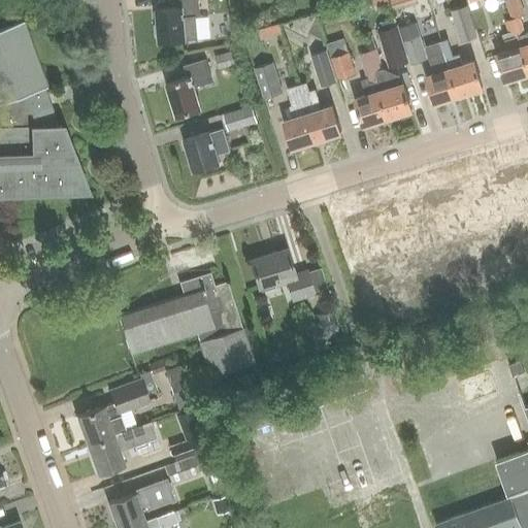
[(198,38),(196,18),(200,18),(198,0),(175,0),(177,7),(156,10),(159,42),(186,40),(186,39),(198,38)]
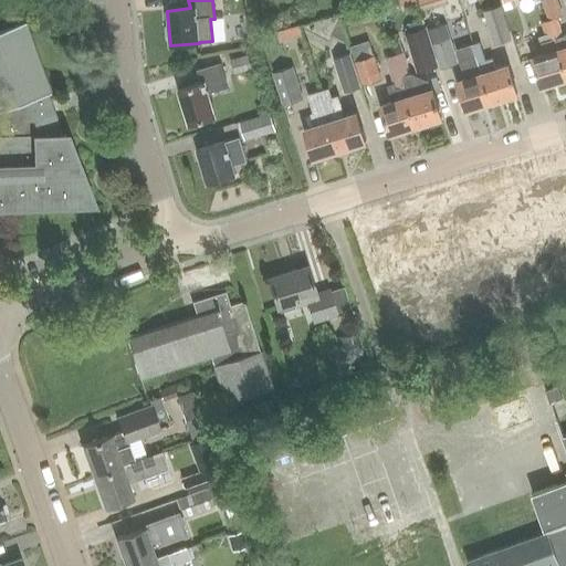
[(565,37),(561,39),(555,20),(563,18),(557,0),(541,0),(548,22),(558,52),(565,77),(565,37)]
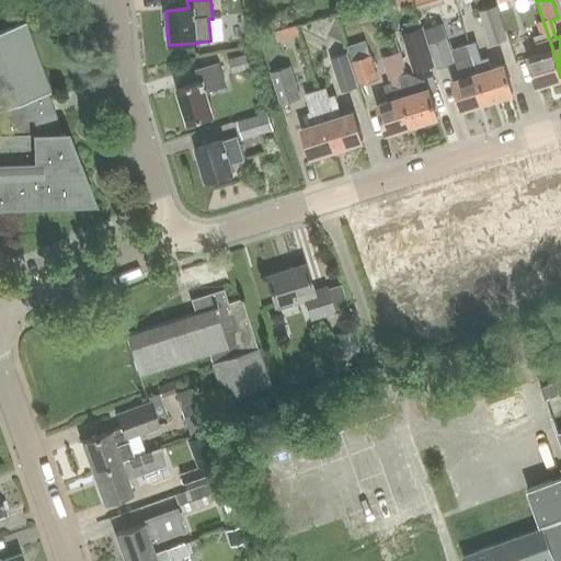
[(490,45),(507,39),(496,7),(479,12),(490,45)]
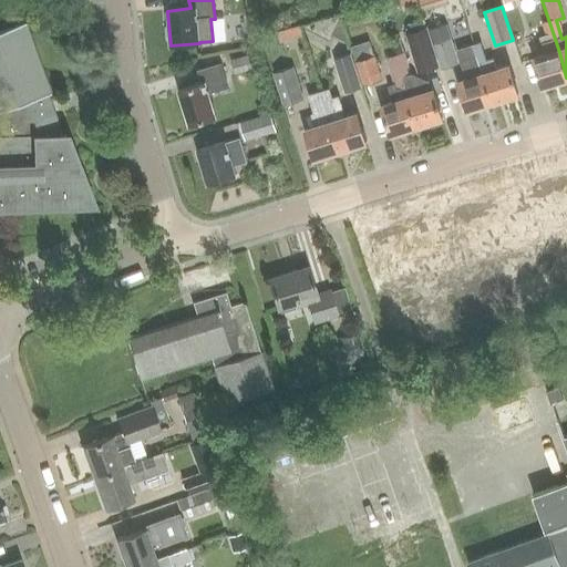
[(542,24),(548,43),(543,45),(546,55),(532,60),(540,88),(566,79),(566,78),(559,52),(549,22),(542,24)]
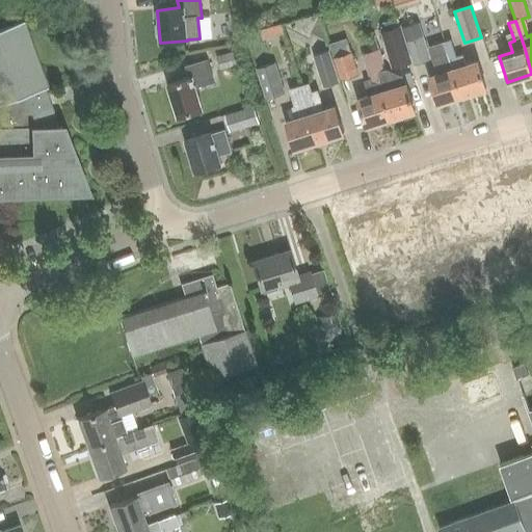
[(0,121),(3,130),(0,129),(0,194),(86,192),(62,127),(58,127),(45,88),(48,87),(24,22),(0,29),(0,121)]
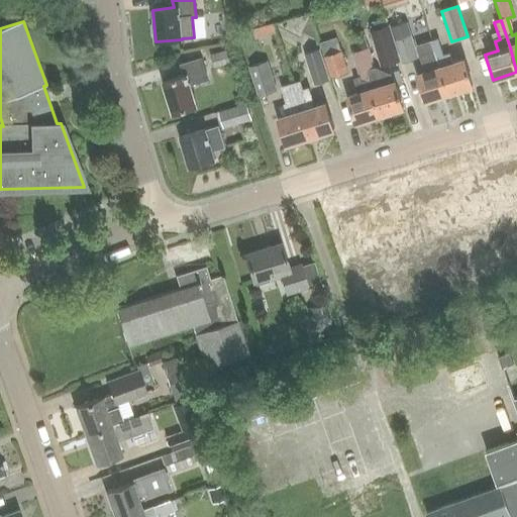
[(389,25),(388,25),(399,62),(401,62),(402,64),(419,58),(407,21),(390,27),(389,25)]
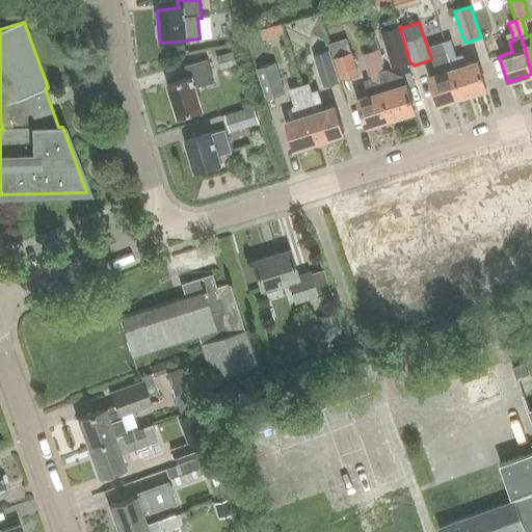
[(410,63),(399,26),(380,32),(393,70),(410,63)]
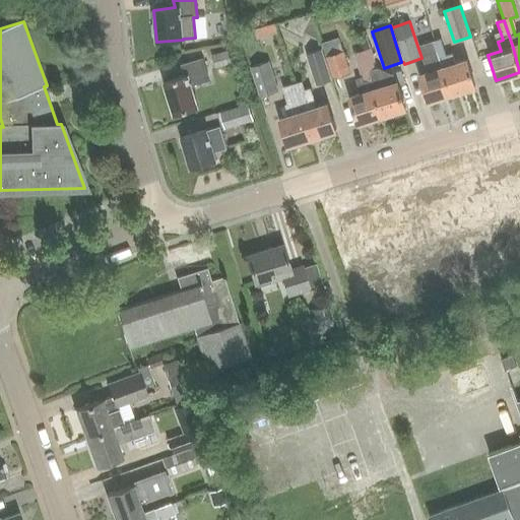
[(404,109),(396,83),(394,76),(378,67),(375,68),(373,61),(375,61),(366,33),(356,36),(362,52),(381,117),(404,109)]
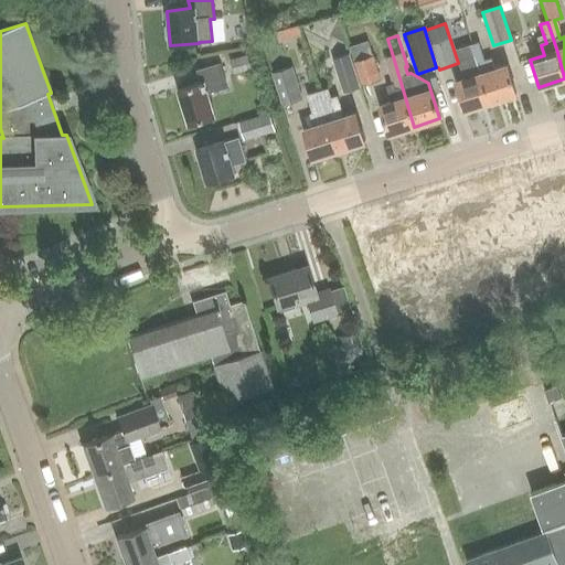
[(369,41),(350,46),(361,86),(381,80),(369,41)]
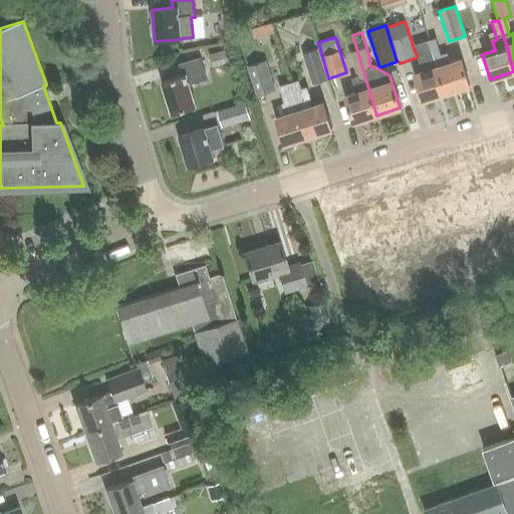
[(429,42),(447,93),(469,86),(461,61),(450,64),(447,54),(441,56),(435,40),(429,42)]
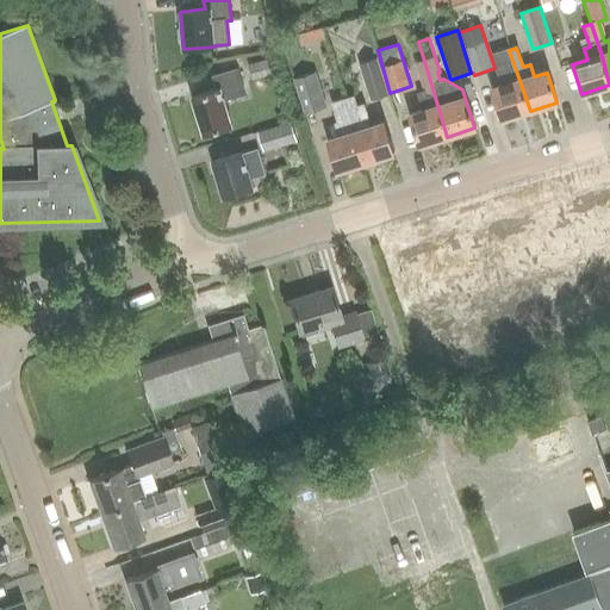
[(500,120),(530,111),(509,50),(500,53),(504,62),(495,66),(502,87),(491,91),(500,120)]
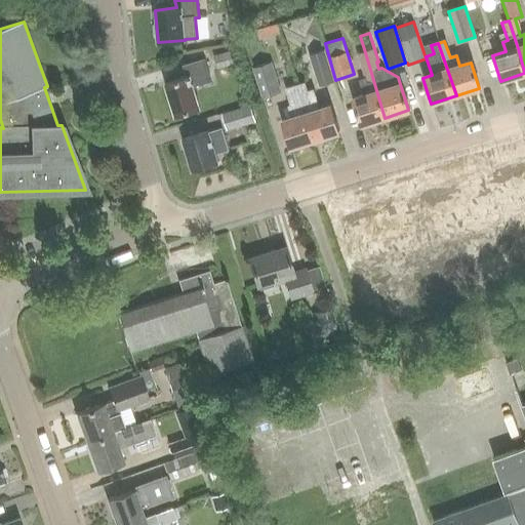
[(309,55),(319,86),(334,81),(324,50),(309,55)]
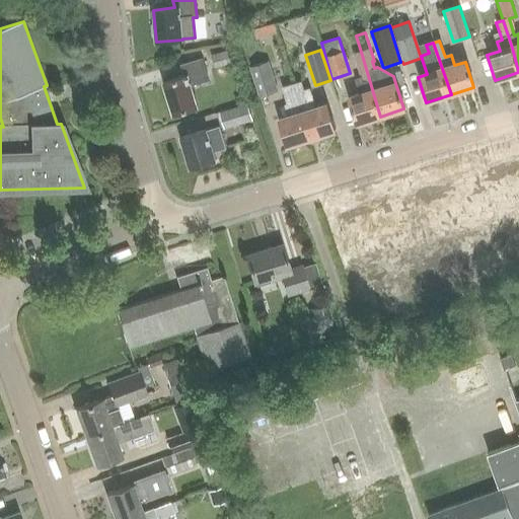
[(215,68),(231,64),(227,51),(211,55),(215,68)]
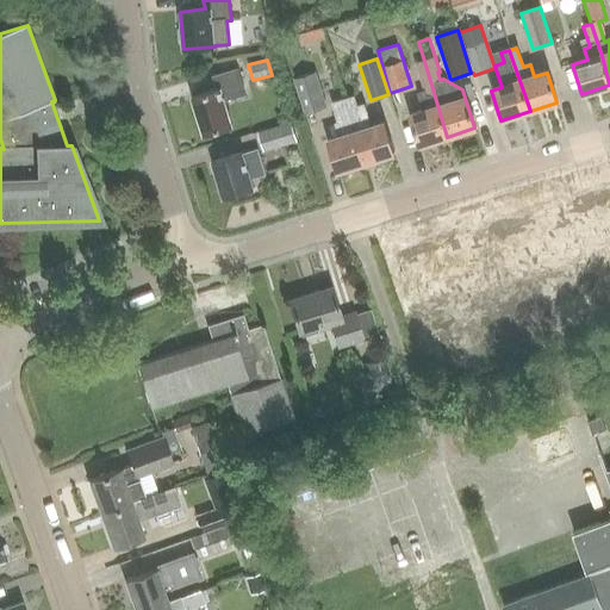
[(417,94),(423,112),(409,116),(418,147),(447,137),(424,61),(415,63),(424,92),(417,94)]
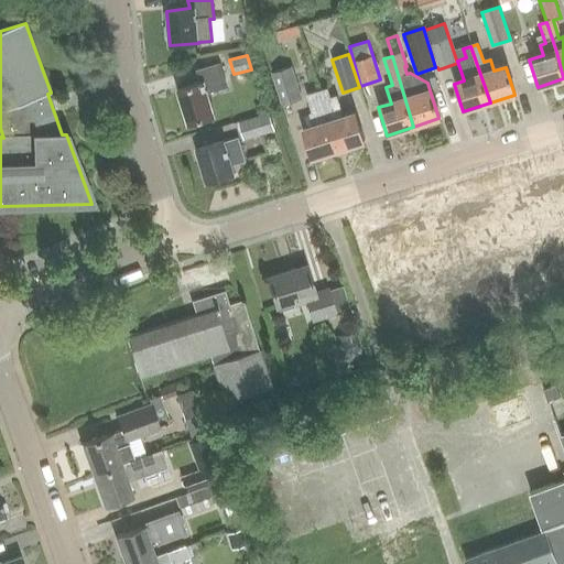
[(207,94),(227,88),(220,65),(197,72),(202,84),(179,90),(188,125),(214,117),(207,94)]
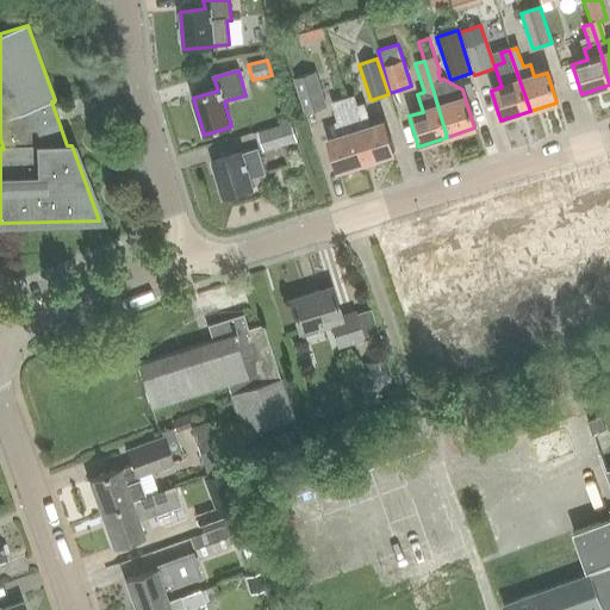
[(293,79),(305,114),(327,107),(316,72),(293,79)]
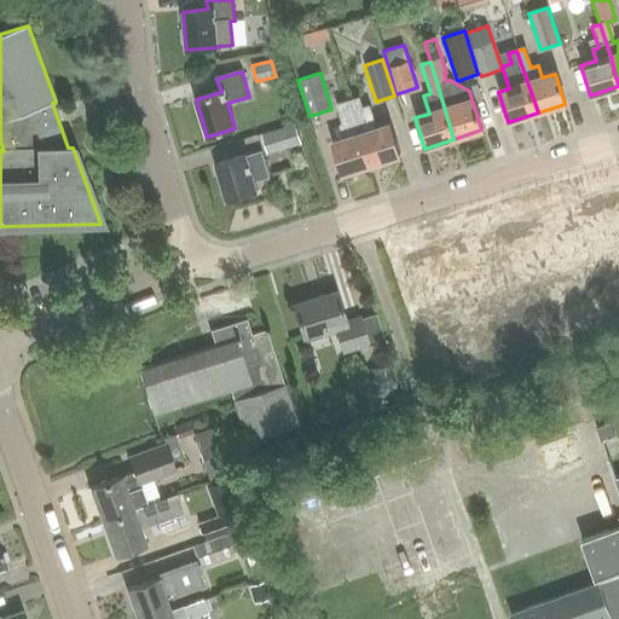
[(342,174),(371,166),(357,123),(350,125),(347,116),(363,111),(362,106),(359,99),(343,104),(340,113),(343,126),(340,127),(345,140),(333,144),(342,174)]
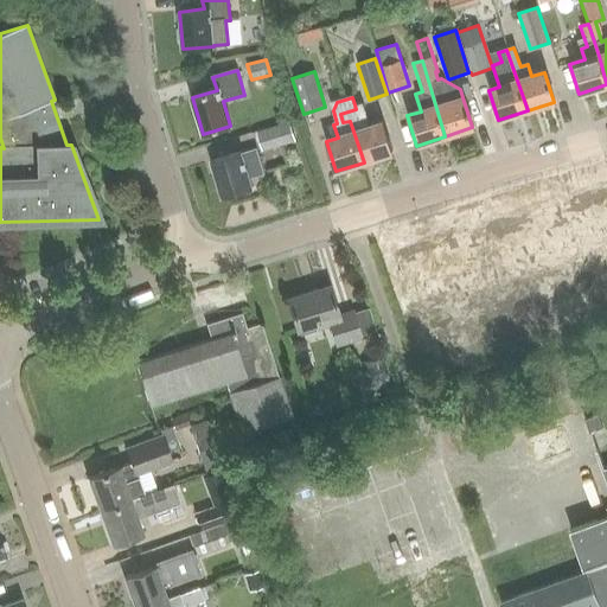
[(350,121),(364,163),(391,153),(382,123),(370,127),(362,103),(355,104),(356,109),(340,114),(343,122),(350,121)]
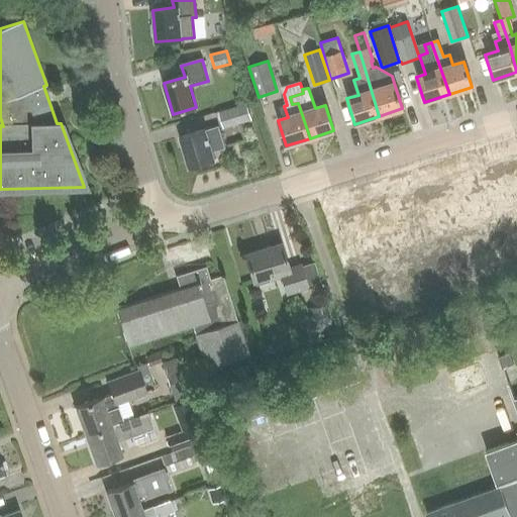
[(218,111),(223,128),(251,120),(246,103),(218,111)]
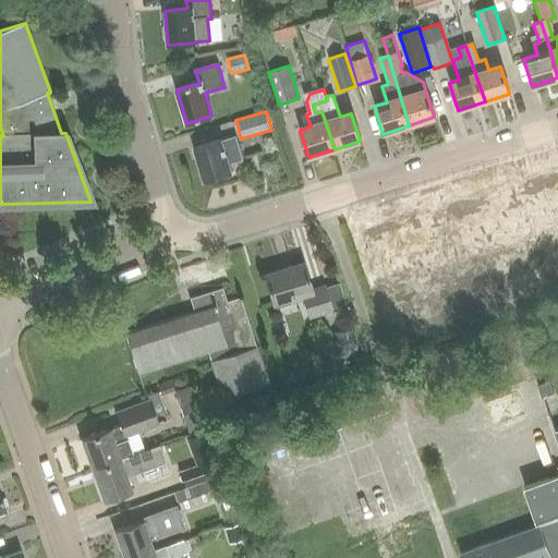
[(230,165),(243,160),(237,137),(223,142),(222,140),(194,148),(204,182),(232,173),(230,165)]
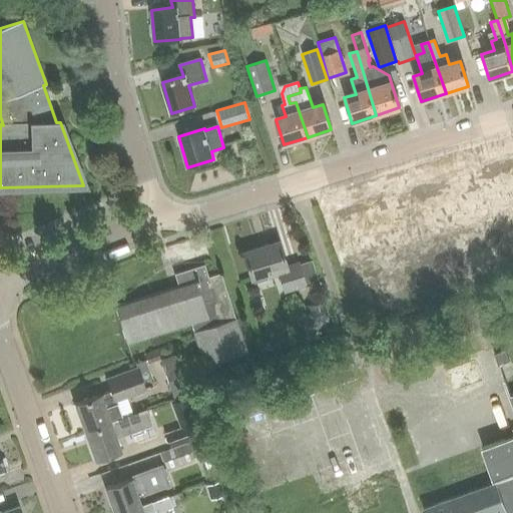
[(512,159),(489,167),(501,208),(512,203),(512,159)]
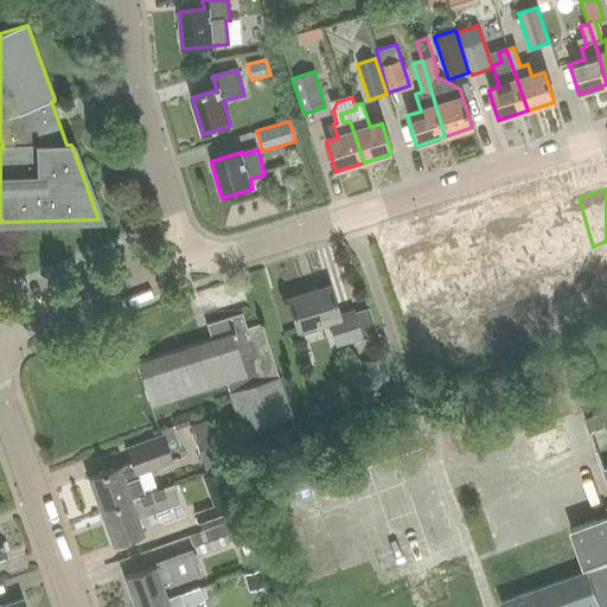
[(579,198),(548,208),(563,255),(593,247),(579,198)]
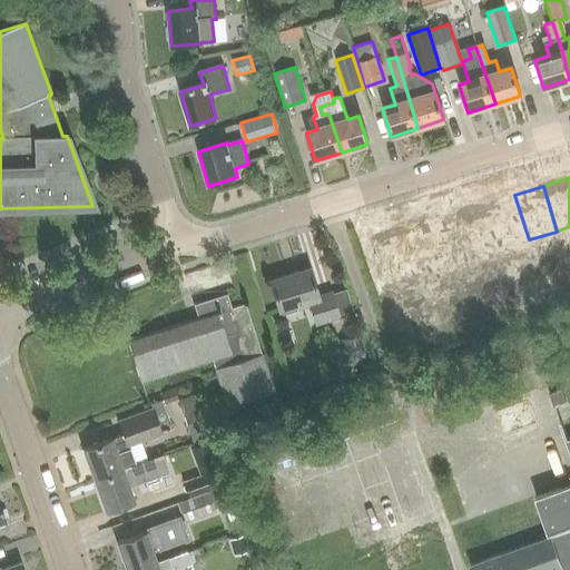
[(514,195),(487,204),(501,248),(529,239),(514,195)]
